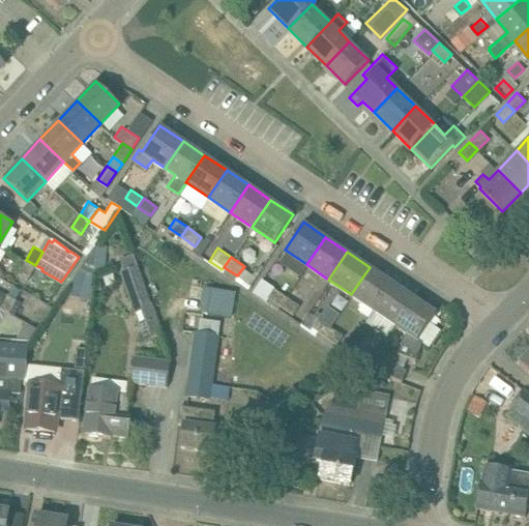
[(28,280),(35,265),(26,260),(18,273),(28,280)]
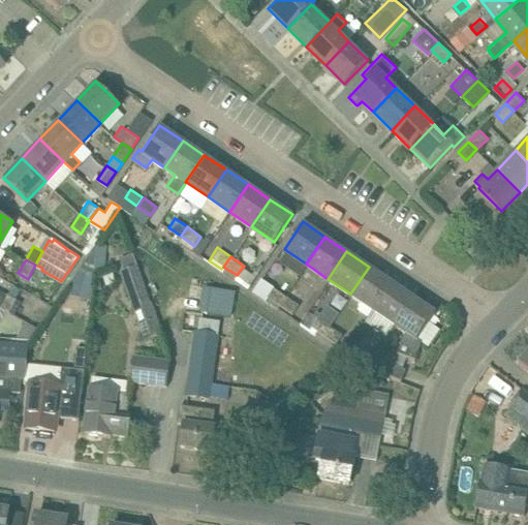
[(350,294),(372,308),(391,281),(369,267),(350,294)]
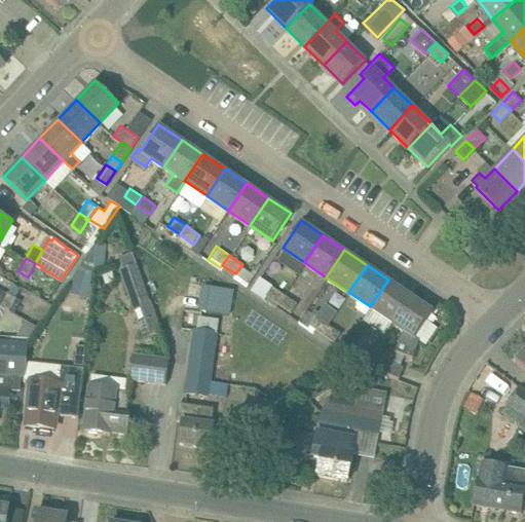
[(370,306),(392,322),(411,295),(388,280),(370,306)]
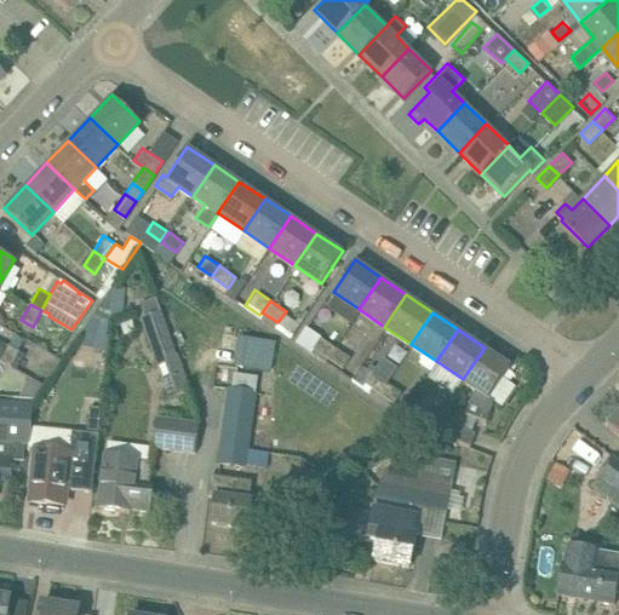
[(238,333),(234,365),(271,369),(276,338),(238,333)]
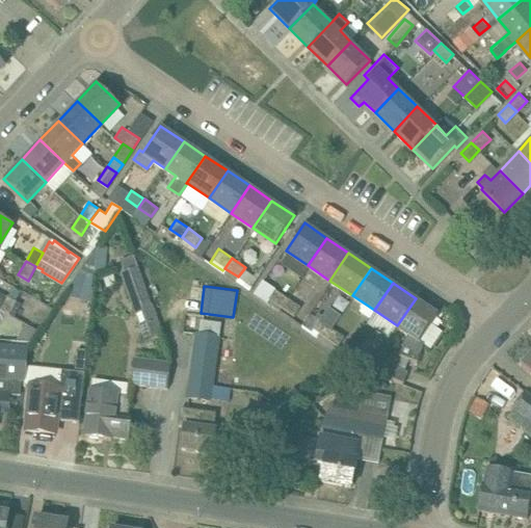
[(268,297),(281,306),(288,296),(274,288),(268,297)]
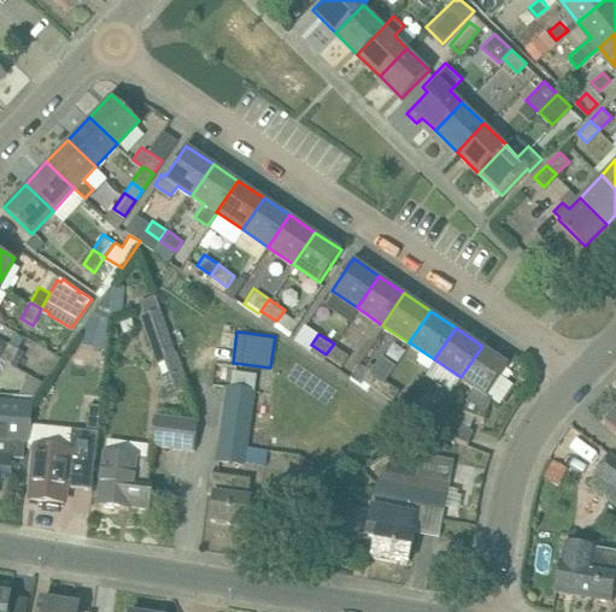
[(7,341),(0,353),(0,358),(15,365),(24,349),(7,341)]
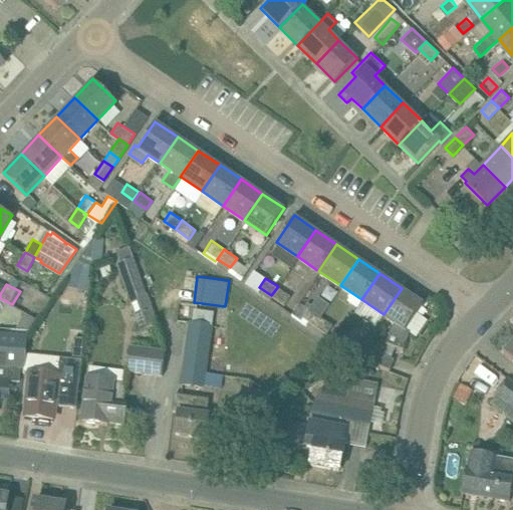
[(284,304),(290,295),(278,286),(271,295),(284,304)]
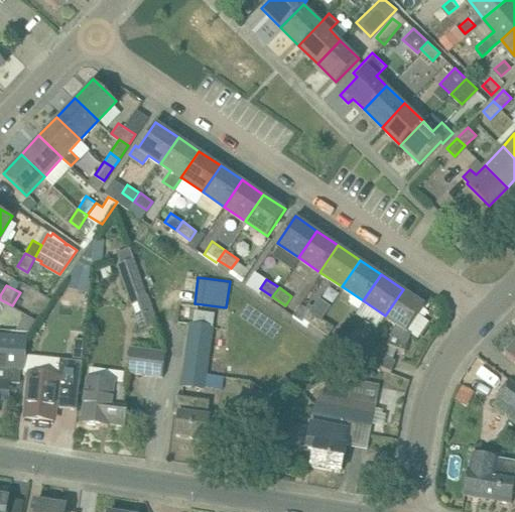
[(424,303),(403,289),(385,315),(395,323),(387,343),(404,349),(410,332),(407,330),(424,303)]
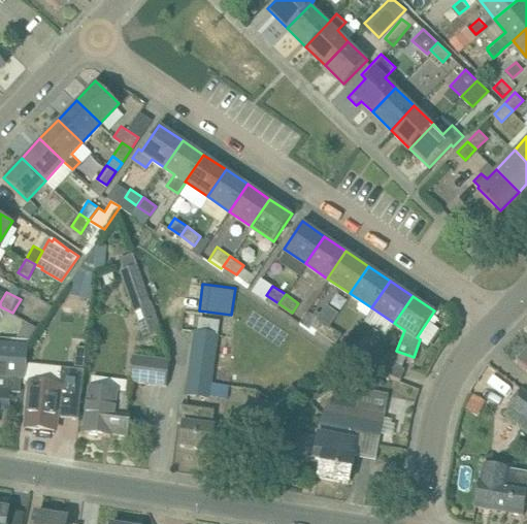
[(316,309),(313,313),(316,315),(328,324),(329,324),(337,310),(326,302),(320,313),(316,309)]
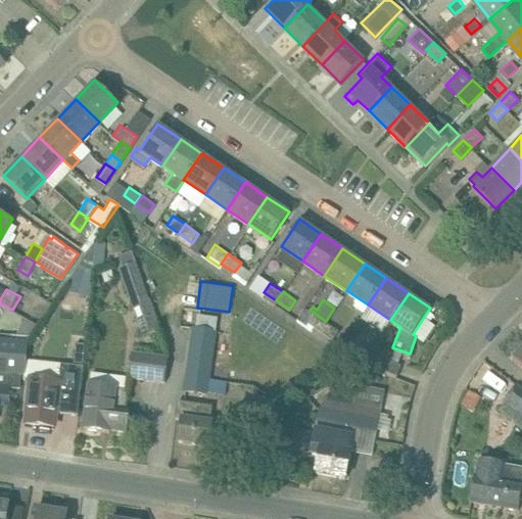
[(305,322),(318,330),(325,321),(313,312),(305,322)]
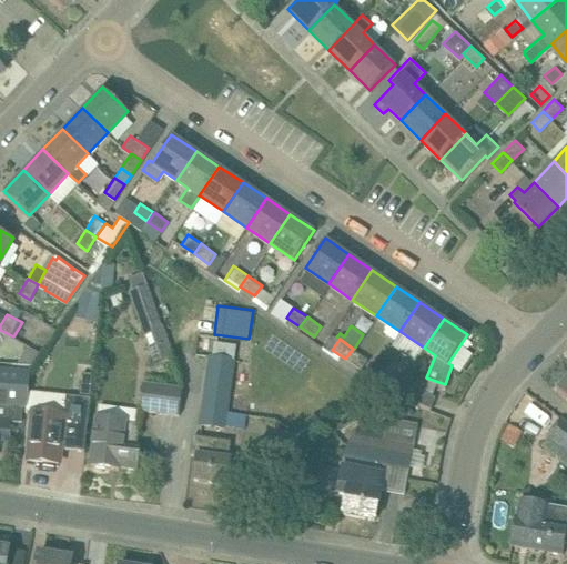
[(32,363),(39,351),(24,343),(16,360),(32,363)]
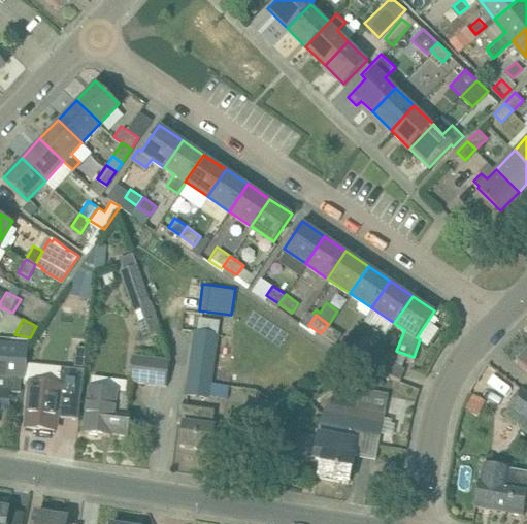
[(328,324),(321,333),(334,342),(341,333),(329,324),(328,324)]
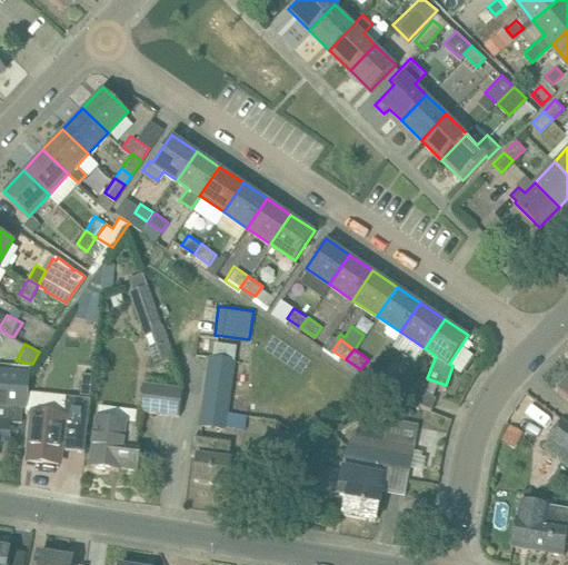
[(209,355),(199,424),(223,427),(233,358),(211,355),(209,355)]
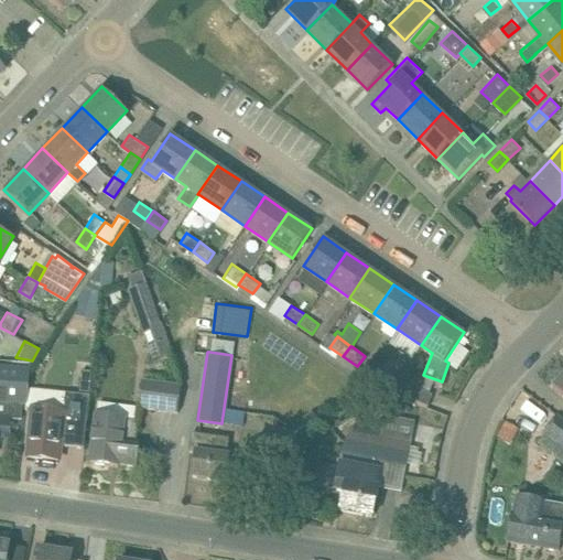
[(20,401),(25,401),(28,386),(26,386),(28,365),(0,363),(0,433),(9,434),(10,415),(19,415),(20,401)]
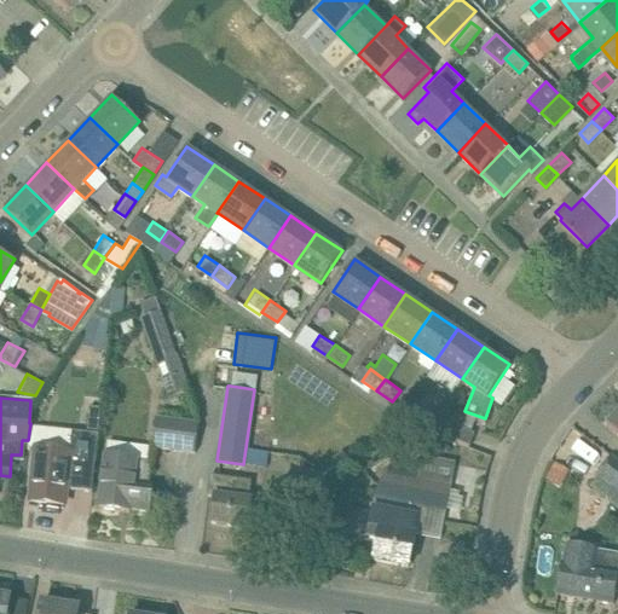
[(414,415),(429,426),(429,424),(437,415),(421,405),(414,415)]
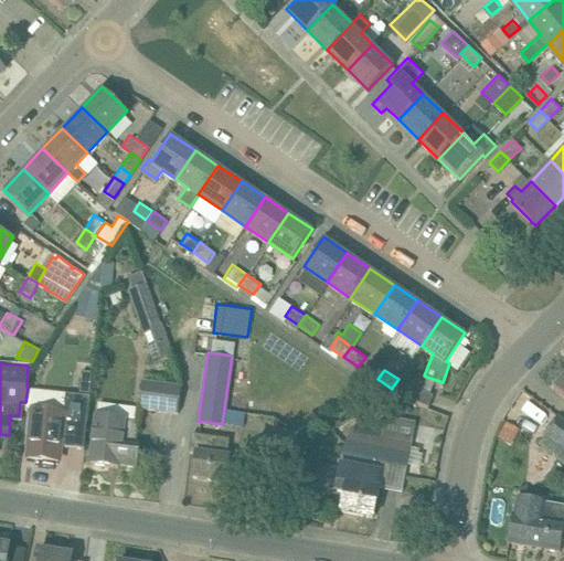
[(422,387),(402,373),(398,379),(392,388),(414,403),(416,400),(421,388),(422,387)]
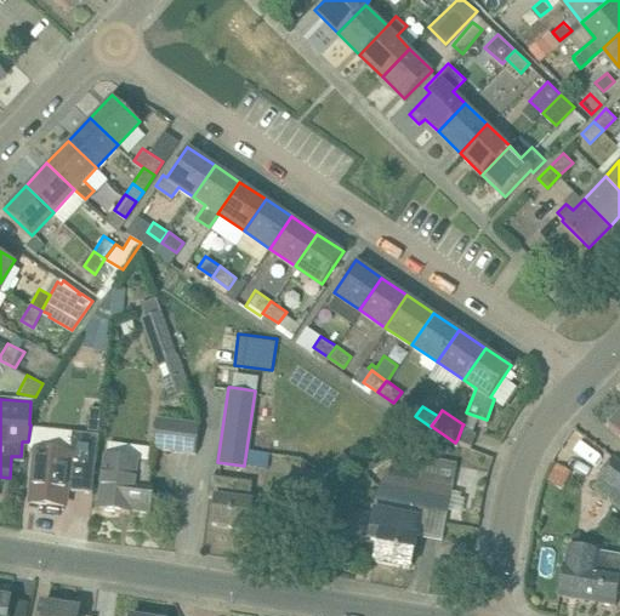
[(619,410),(608,423),(619,434),(619,410)]
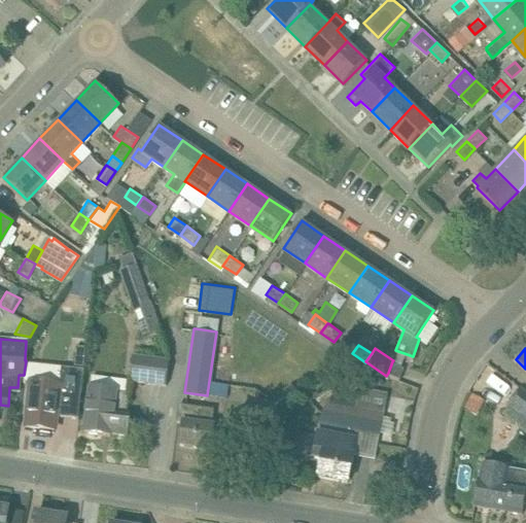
[(169,357),(132,352),(129,379),(166,383),(169,357)]
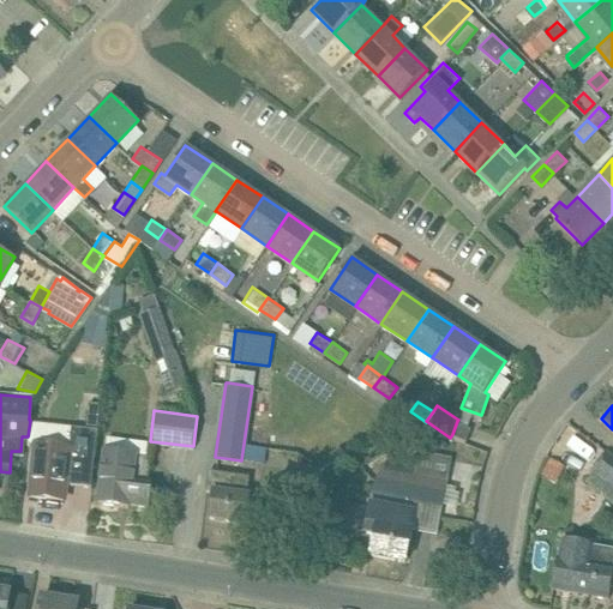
[(97,428),(30,420),(28,436),(28,441),(34,442),(32,462),(31,468),(31,474),(29,493),(62,496),(64,482),(91,484),(97,428)]
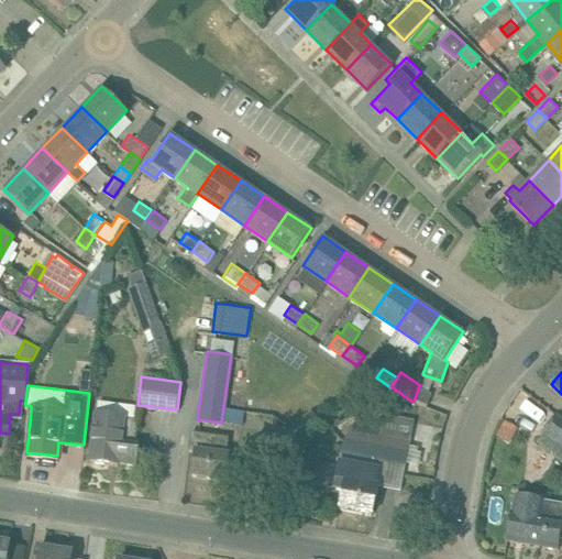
[(415,398),(427,404),(431,392),(419,386),(415,398)]
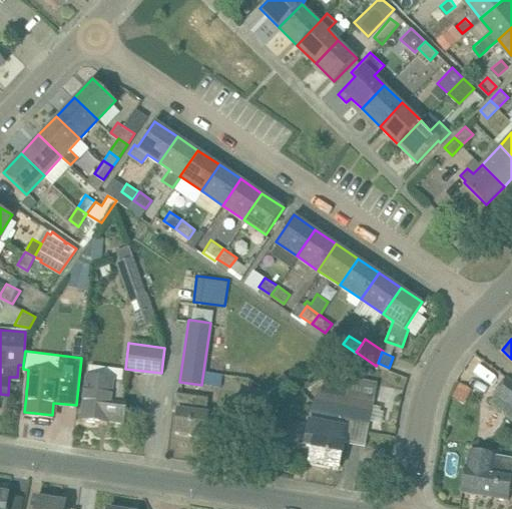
[(104,365),(89,363),(81,418),(107,422),(107,420),(124,422),(126,404),(122,404),(125,380),(103,377),(104,365)]
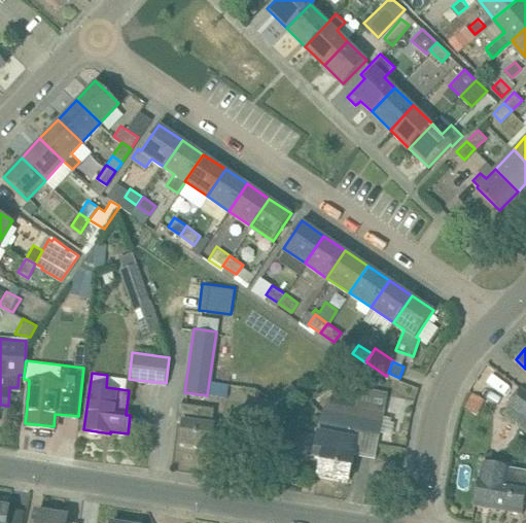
[(378,434),(387,391),(358,385),(353,407),(325,399),(316,424),(378,434)]
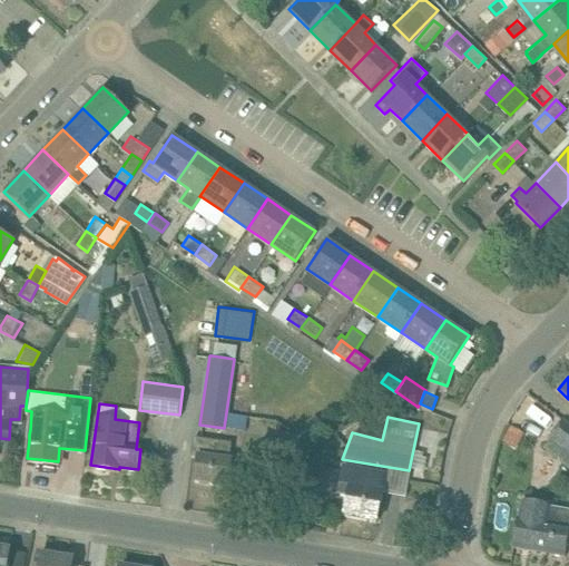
[(568,422),(562,417),(543,443),(568,461),(568,422)]
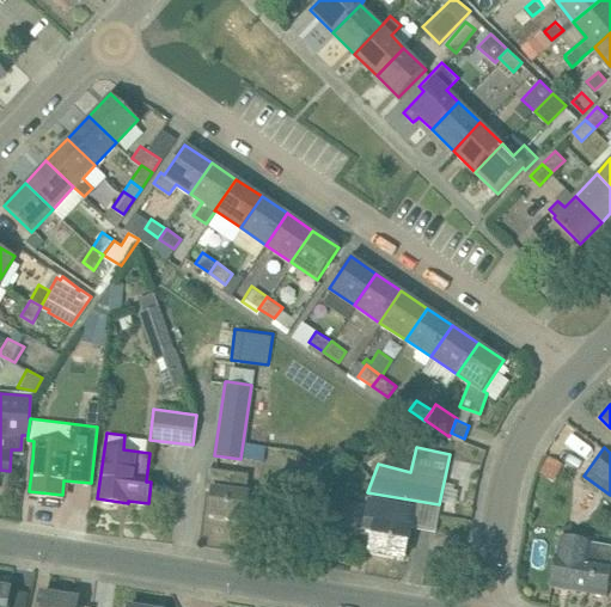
[(248,472),(207,466),(205,488),(212,488),(208,514),(244,519),(248,491),(245,491),(248,472)]
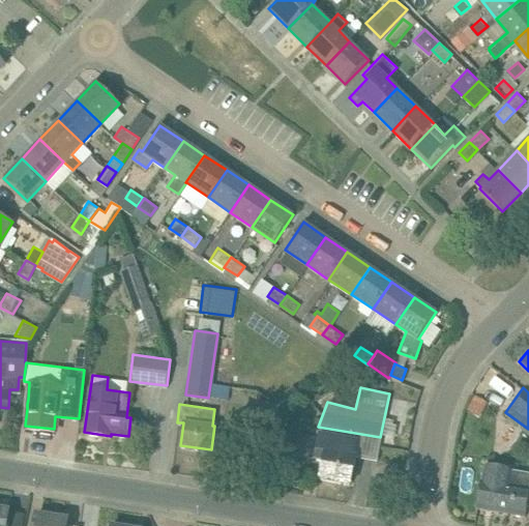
[(505,420),(496,433),(510,442),(519,429),(505,420)]
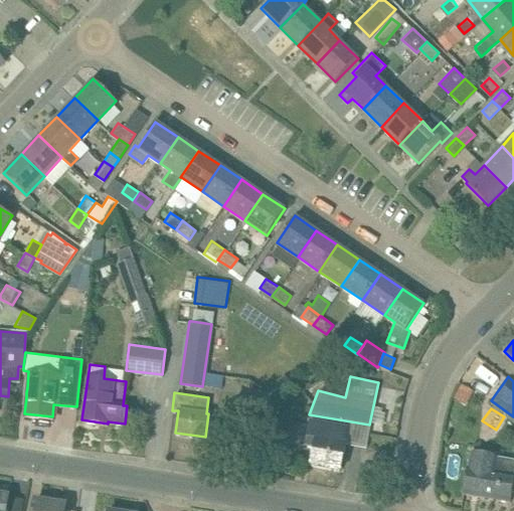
[(345,428),(309,420),(305,444),(314,446),(311,464),(339,469),(344,443),(343,443),(345,428)]
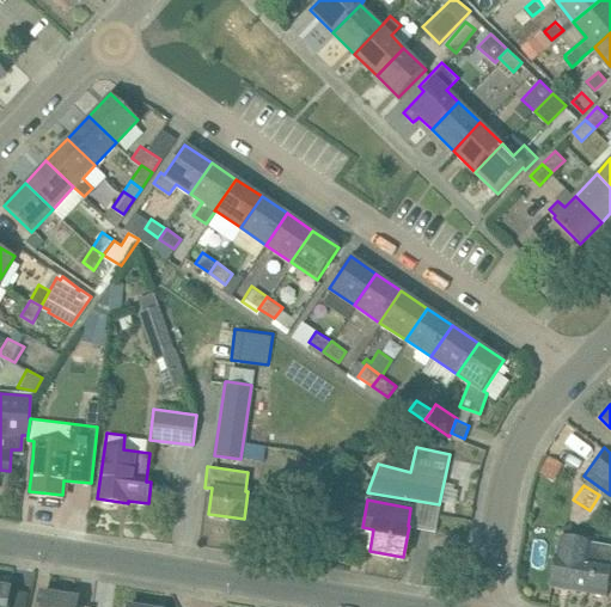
[(610,558),(610,544),(558,535),(556,553),(555,553),(549,584),(606,594),(610,563),(610,562),(610,563),(610,558)]
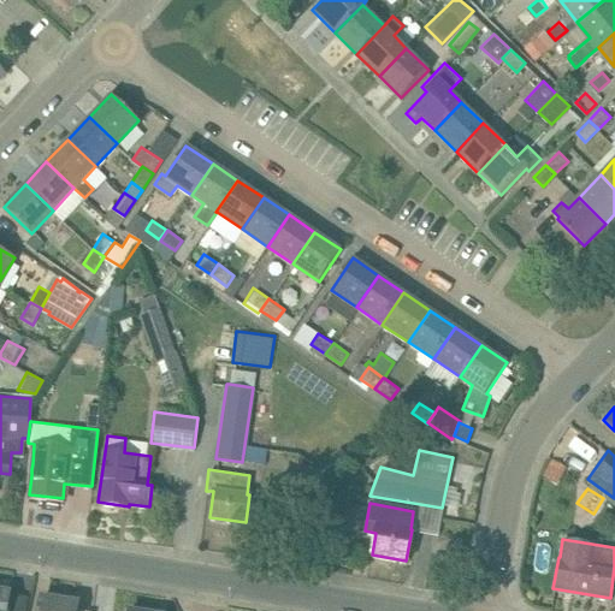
[(6,610),(10,591),(0,588),(0,610),(6,610)]
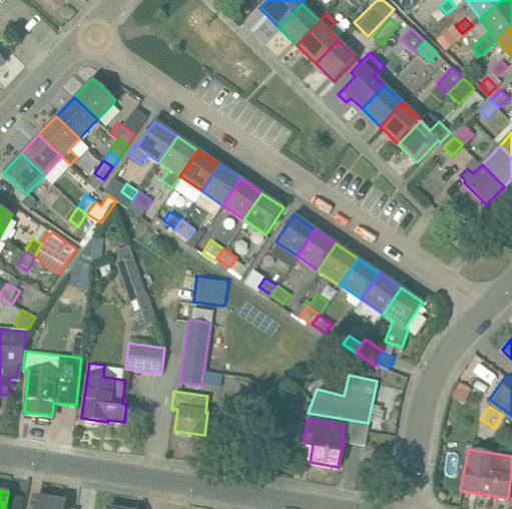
[(63,508),(65,501),(34,496),(32,508),(63,508)]
